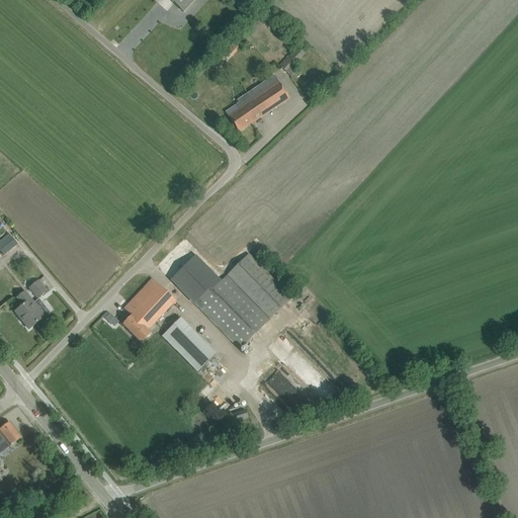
[(169,0),(183,12),(194,0),(169,0)]
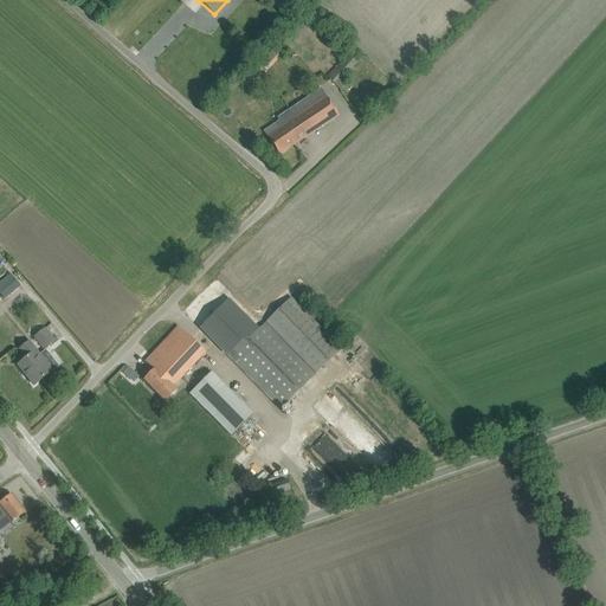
[(266,72),(279,59),(271,52),(259,65),(266,72)]
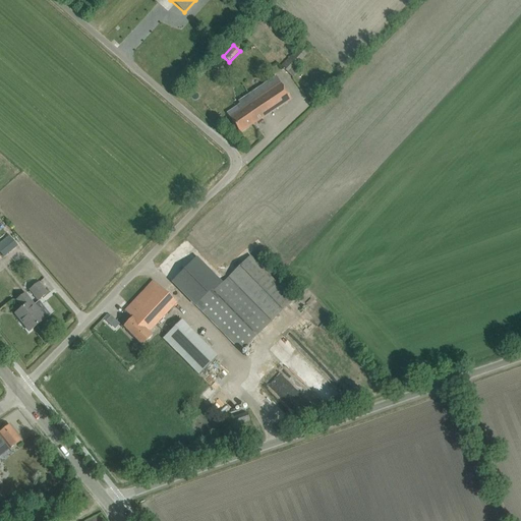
[(292,78),(298,72),(294,67),(307,54),(299,46),(280,66),(292,78)]
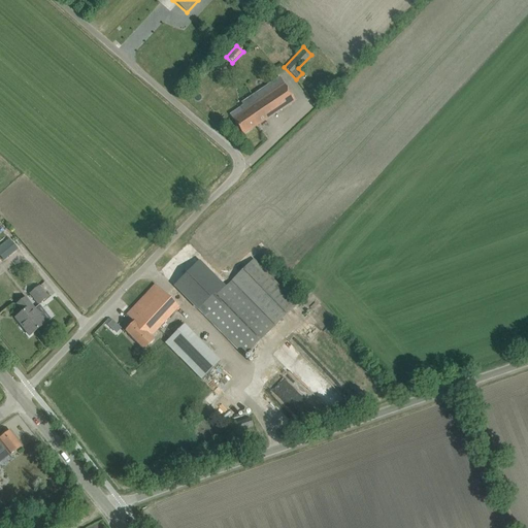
[(255,104),(284,85),(279,77),(251,97),(255,104)]
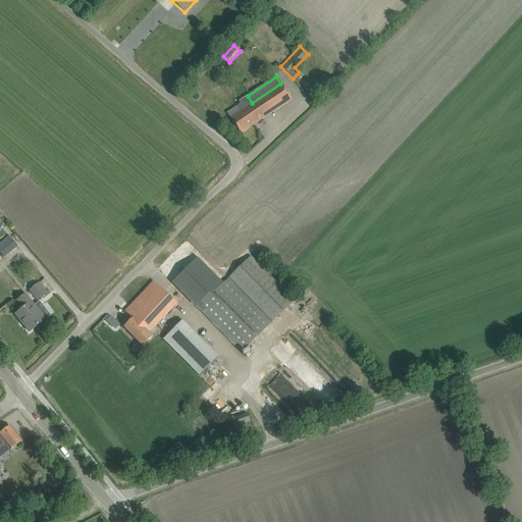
[(253,124),(291,99),(280,84),(252,103),(248,96),(239,102),(241,104),(238,106),(241,111),(230,118),(240,132),(252,123),(253,124)]
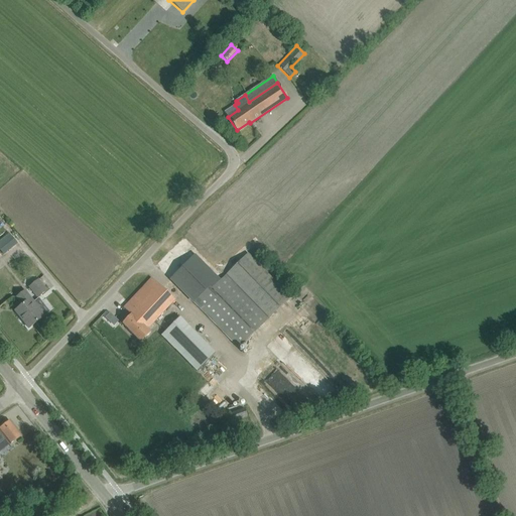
[(8,234),(0,240),(0,251),(4,256),(17,245),(8,234)]
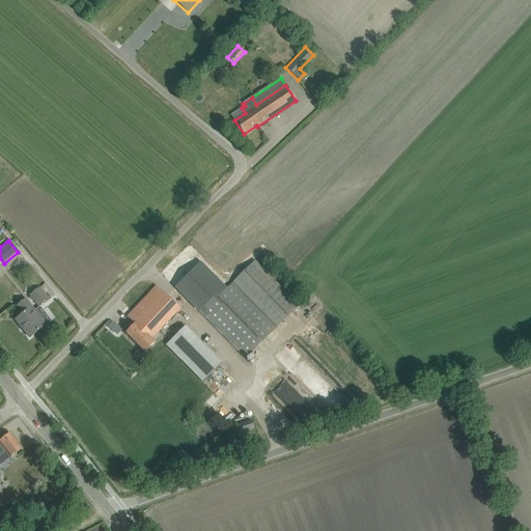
[(299,306),(254,260),(225,289),(199,263),(175,287),(245,358),(299,306)]
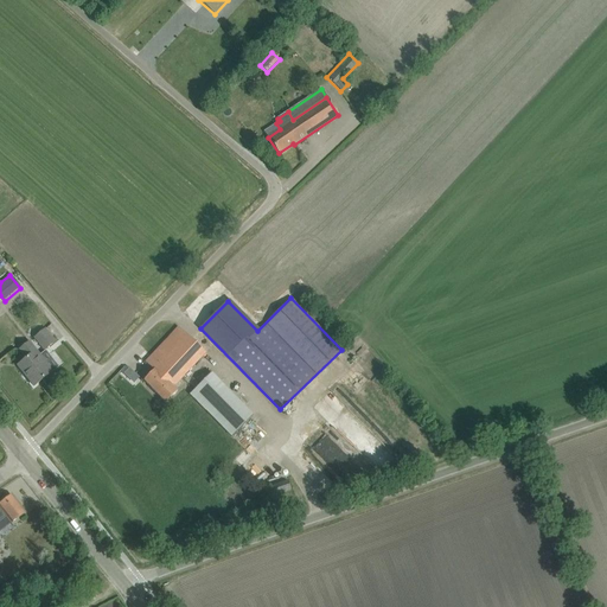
[(165,403),(173,395),(177,393),(172,388),(205,352),(178,327),(146,363),(154,370),(144,381),(165,403)]
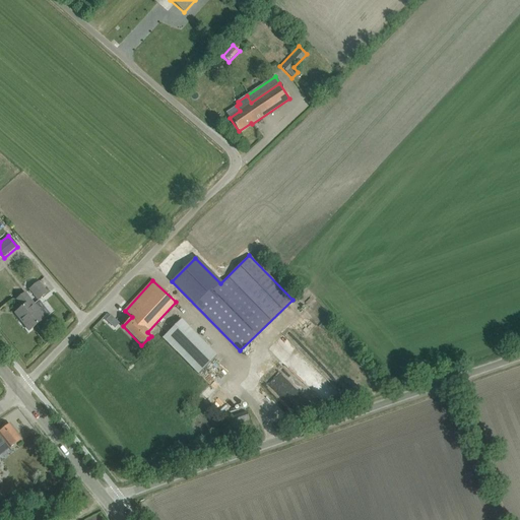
[(38,300),(47,293),(39,282),(29,289),(38,300)]
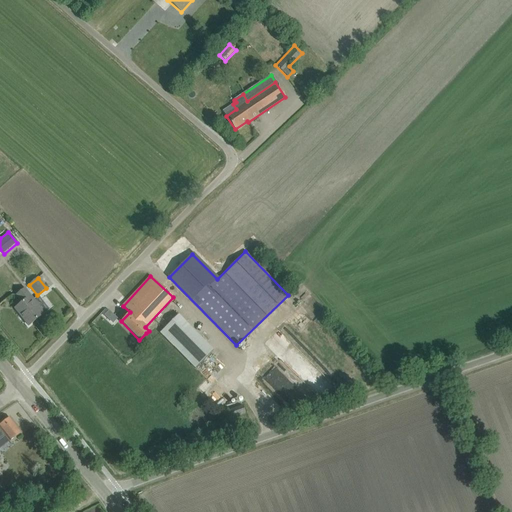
[(28,326),(42,315),(31,302),(34,300),(24,289),(16,295),(22,303),(15,309),(28,326)]
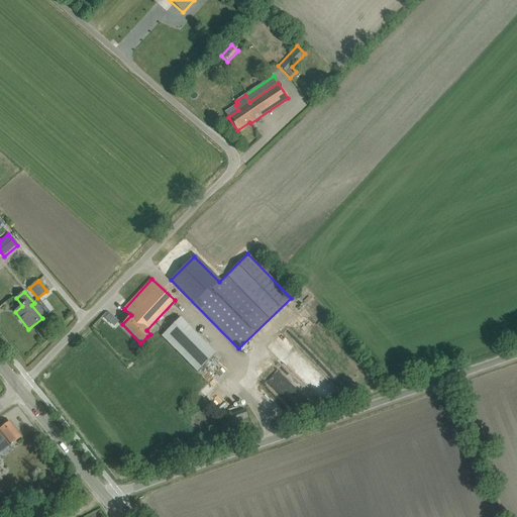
[(101,317),(113,328),(120,321),(108,310),(101,317)]
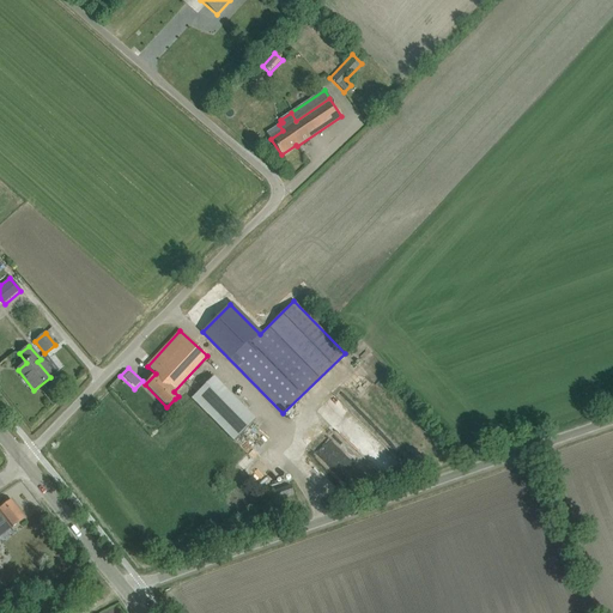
[(193,398),(235,442),(259,419),(217,375),(193,398)]
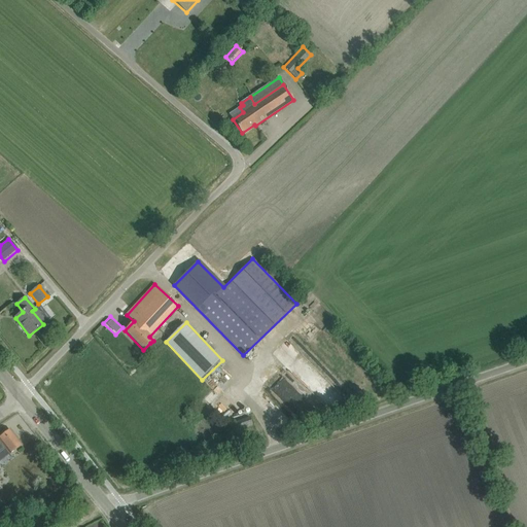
[(286,400),(308,422),(318,412),(296,390),(286,400)]
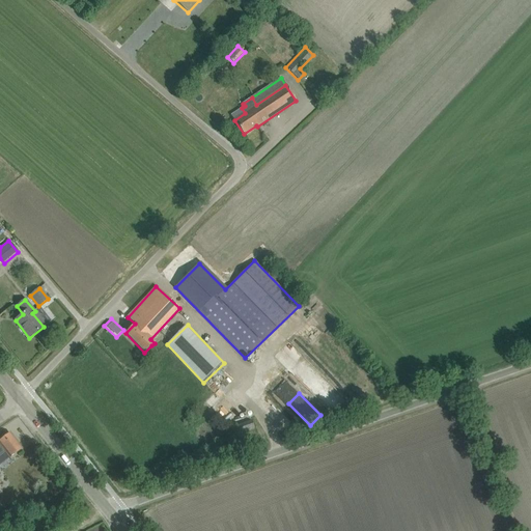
[(241,434),(254,428),(252,421),(239,425),(241,434)]
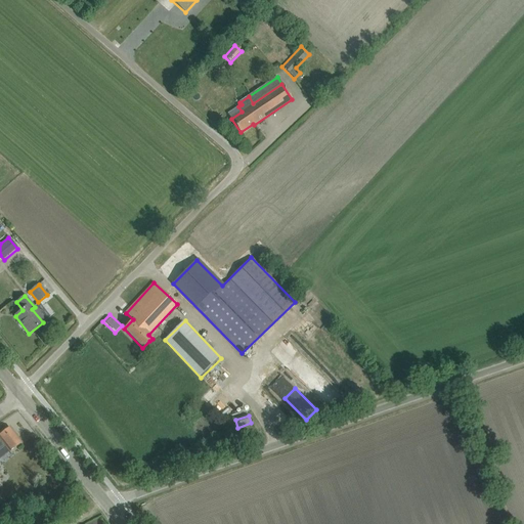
[(9,452),(22,442),(10,428),(0,435),(0,449),(4,447),(9,452)]
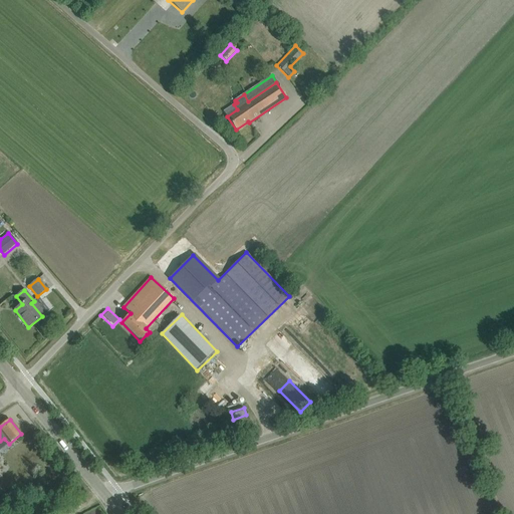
All buildings are outlined.
